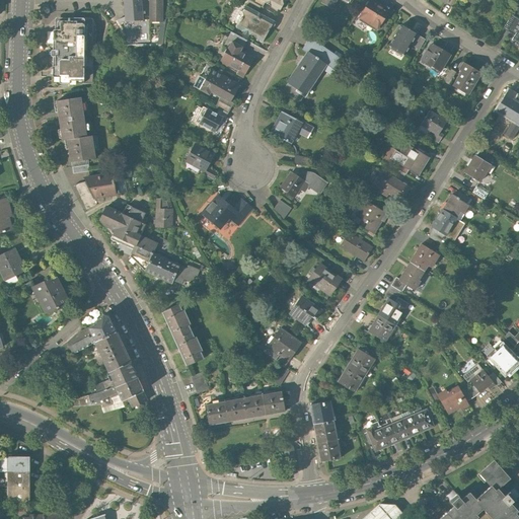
[(161,0),(149,0),(149,20),(162,21),(161,0)]
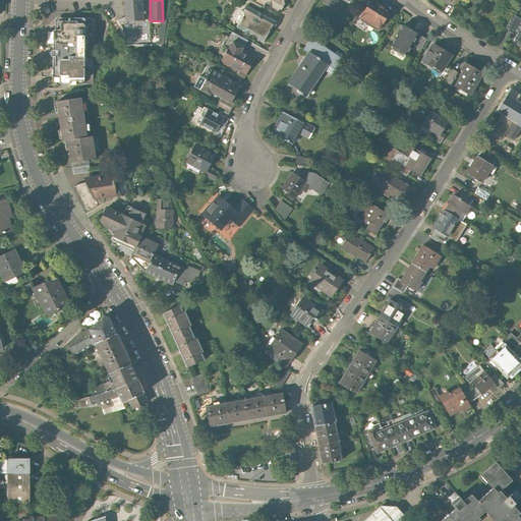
[(263,0),(281,9),(284,4),(283,2),(284,0),(263,0)]
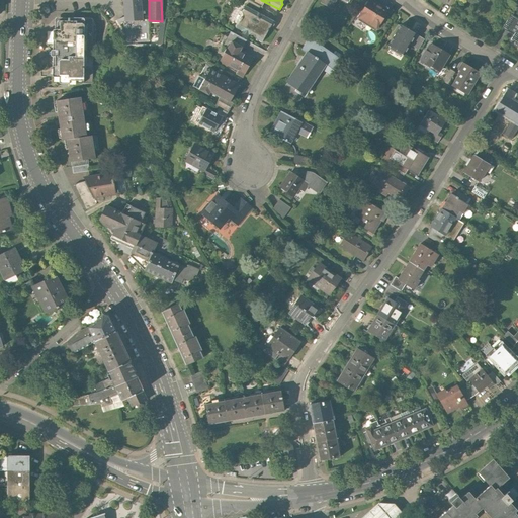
[(333,11),(338,0),(323,0),(321,5),(333,11)]
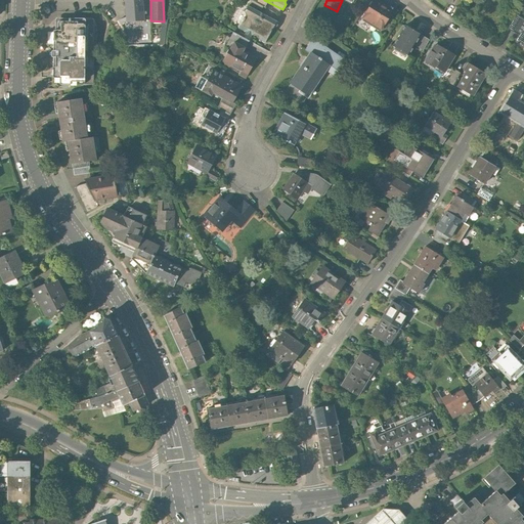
[(251,1),(248,6),(259,12),(262,6),(251,1)]
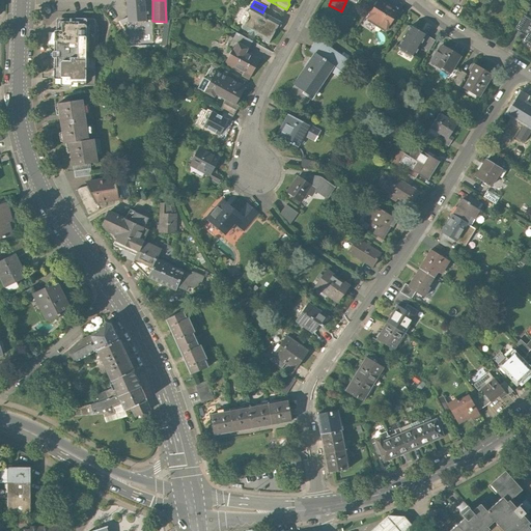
[(378,2),(367,20),(385,30),(396,12),(378,2)]
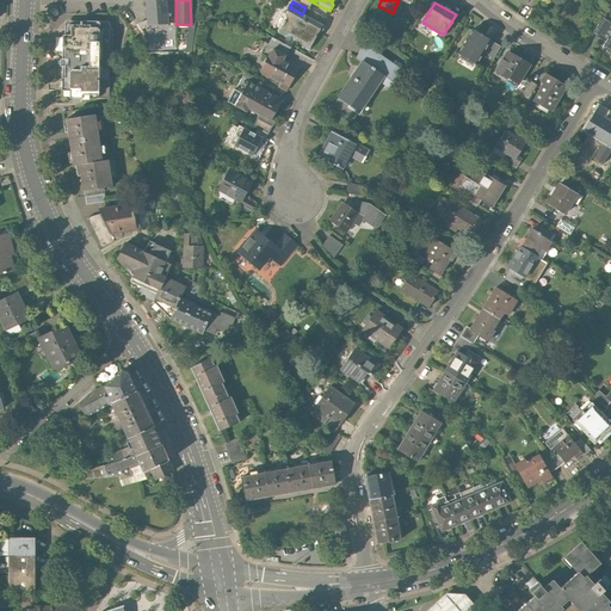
[(167,6),(147,8),(147,22),(153,22),(160,25),(168,25),(167,6)]
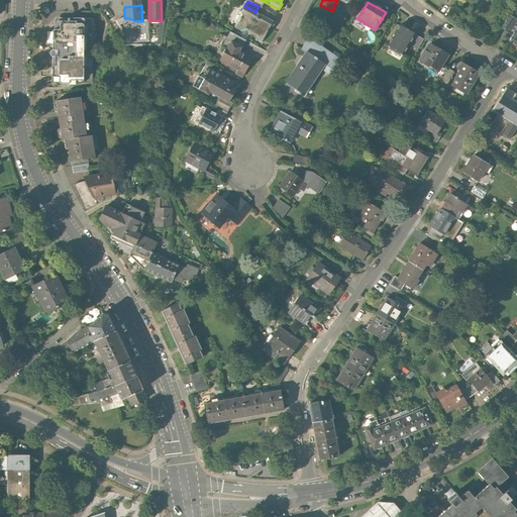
[(255,12),(244,6),(241,12),(242,16),(236,28),(260,41),(272,21),(255,12)]
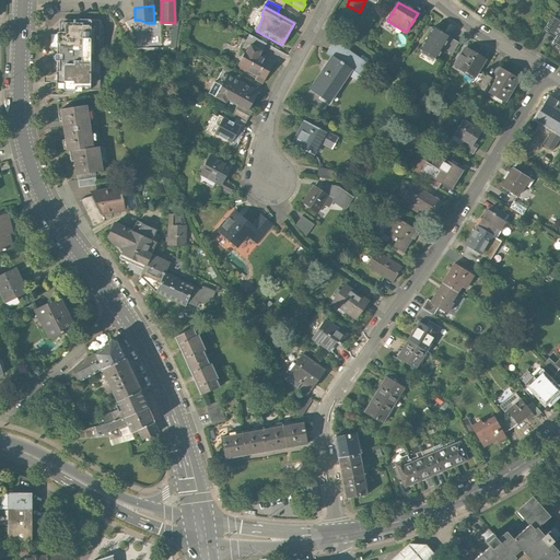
[(559,22),(553,19),(544,33),(550,37),(559,23),(559,22)]
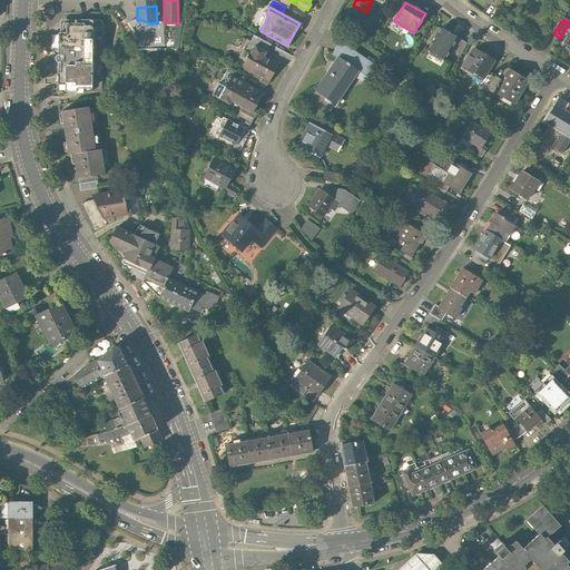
[(100,94),(101,21),(68,21),(67,32),(58,32),(57,84),(61,84),(61,92),(100,94)]
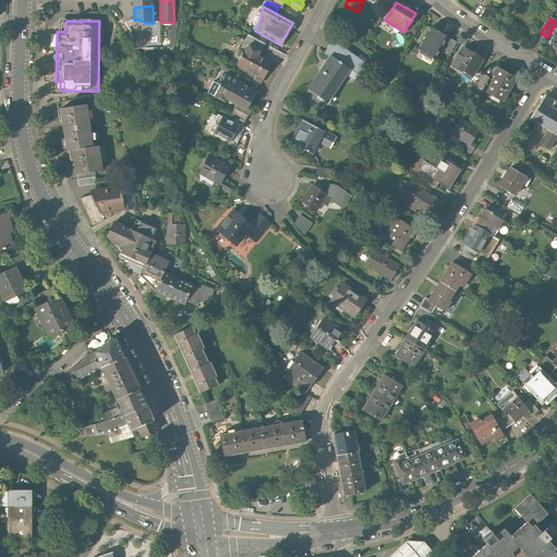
[(446,38),(430,28),(416,50),(433,61),(440,50),(446,38)]
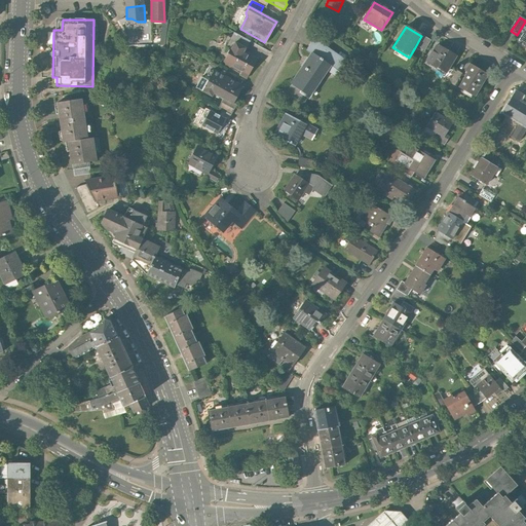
[(306,50),(310,53),(329,67),(338,72),(345,62),(324,46),(327,41),(317,34),(306,50)]
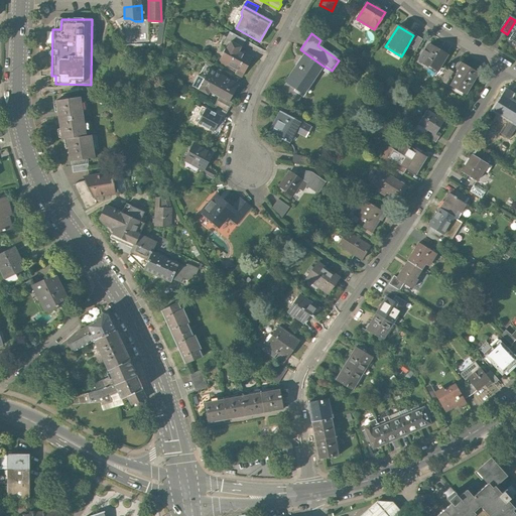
[(427,44),(413,35),(407,46),(421,54),(427,44)]
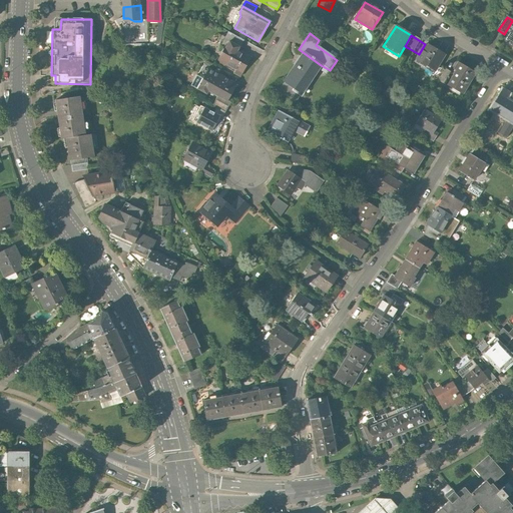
[(240,48),(229,43),(227,47),(225,46),(218,61),(235,70),(233,74),(239,77),(248,60),(237,55),(240,48)]
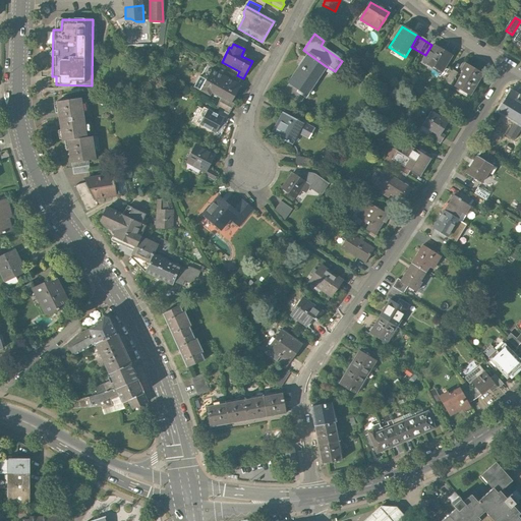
[(451,56),(431,45),(425,55),(421,62),(441,73),(451,56)]
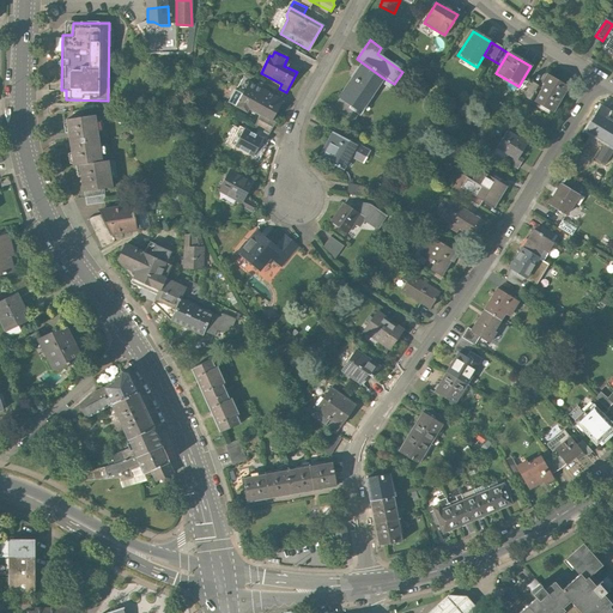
[(362,62),(338,97),(359,113),(383,78),(362,62)]
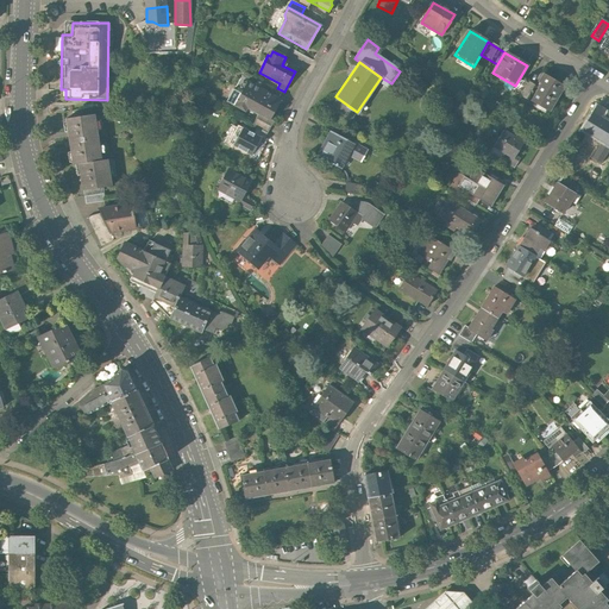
[(564,86),(542,73),(538,80),(541,82),(529,101),(547,112),(564,86)]
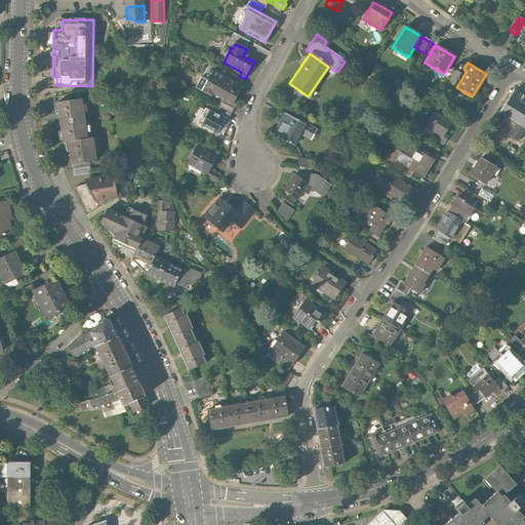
[(239,85),(213,70),(201,90),(208,94),(210,91),(223,98),(230,103),(239,85)]
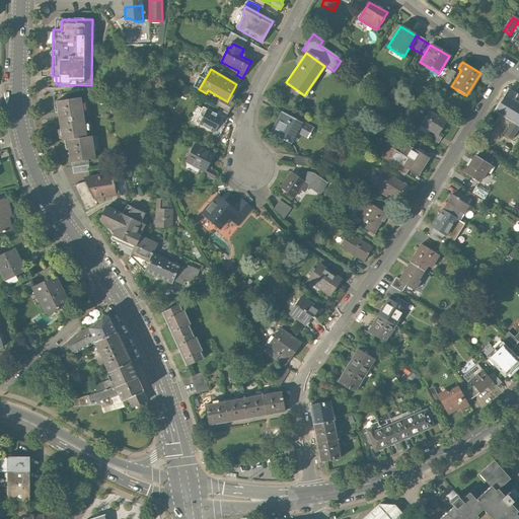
[(456,73),(450,69),(443,82),(449,85),(456,73)]
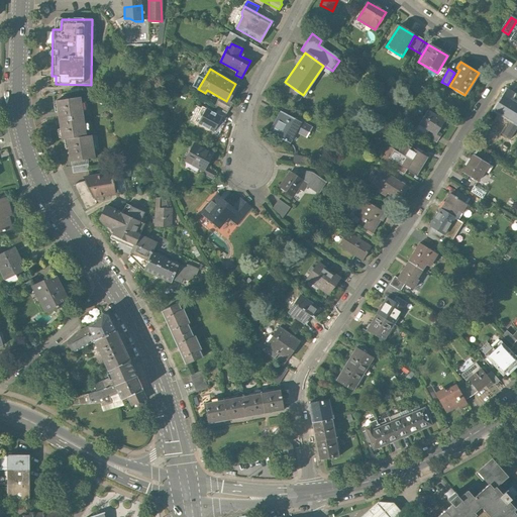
[(505,91),(493,111),(510,121),(516,125),(516,124),(516,105),(509,101),(512,95),(505,91)]
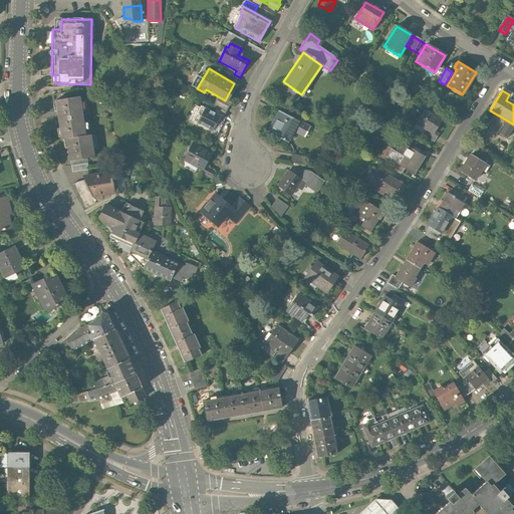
[(62,139),(67,138),(85,136),(79,96),(56,99),(62,139)]
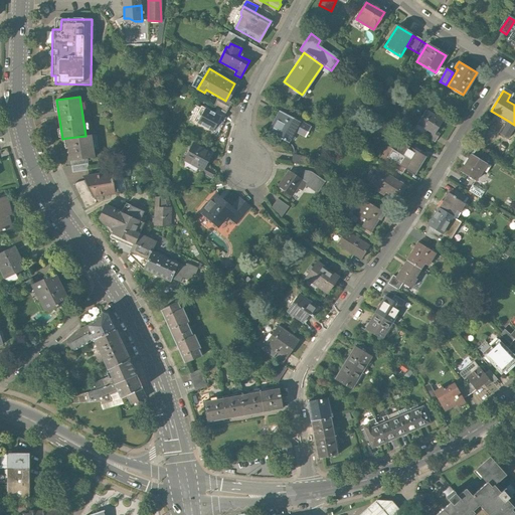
[(212,106),(224,113),(229,103),(225,101),(218,97),(212,106)]
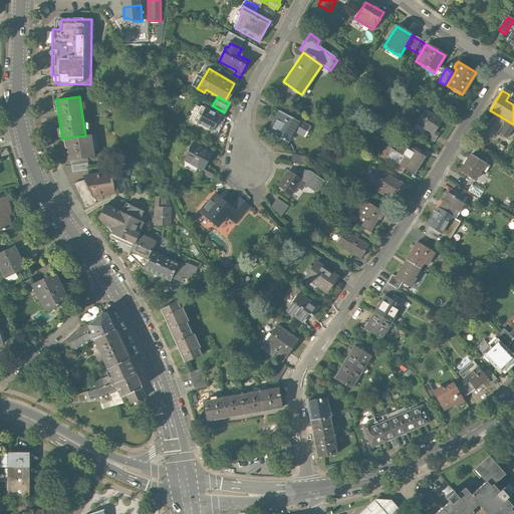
[(223,119),(202,107),(194,121),(215,134),(223,119)]
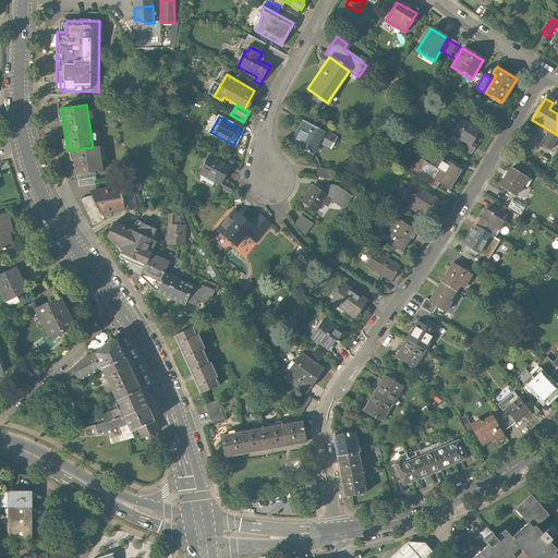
[(481,131),(462,119),(452,134),(463,141),(471,146),(472,144),(481,131)]
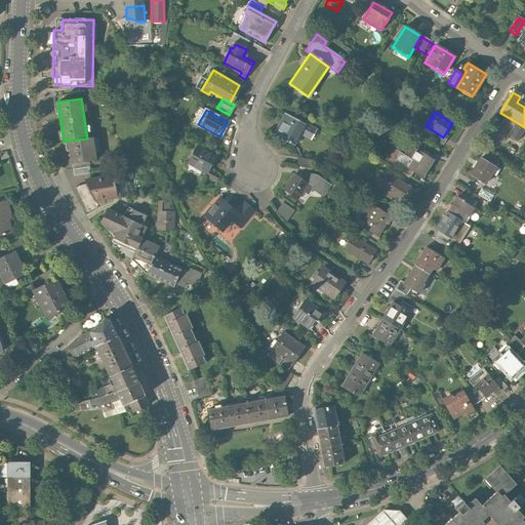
[(317,130),(285,114),(274,135),(292,145),(298,134),(311,140),(317,130)]
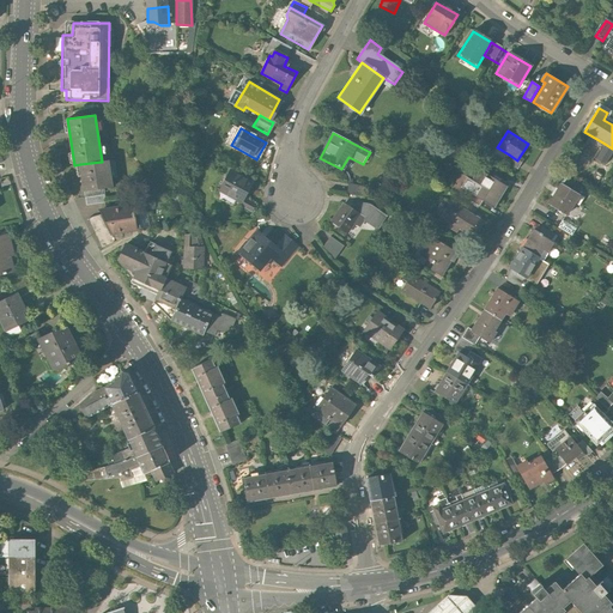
[(605,144),(594,162),(602,167),(612,149),(605,144)]
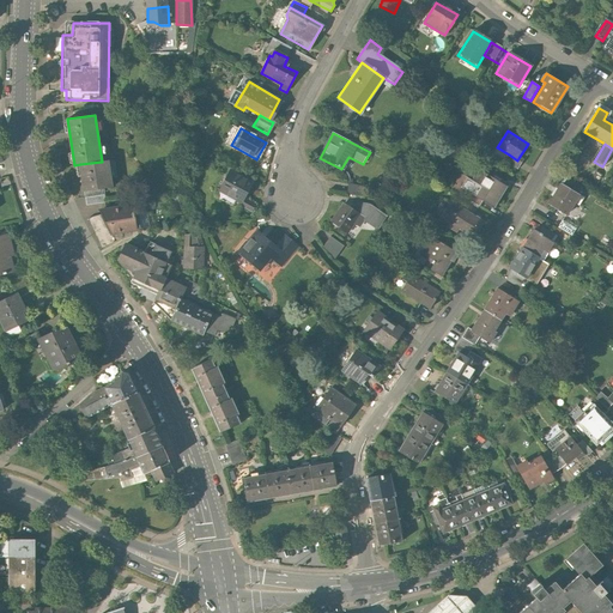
[(492,155),(504,162),(509,155),(497,147),(492,155)]
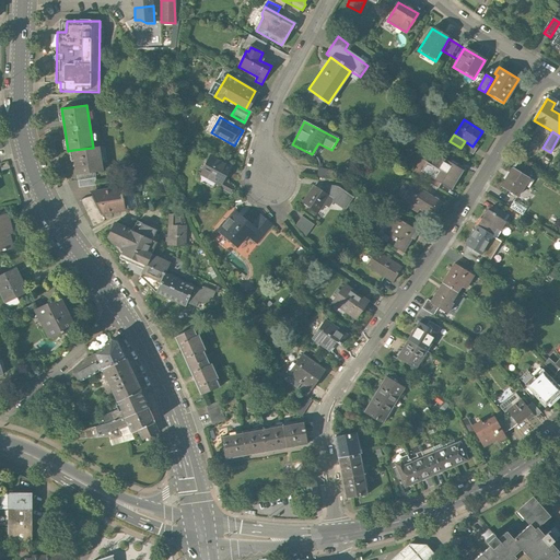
[(478,147),(474,144),(473,147),(465,141),(461,148),(471,155),(478,147)]
